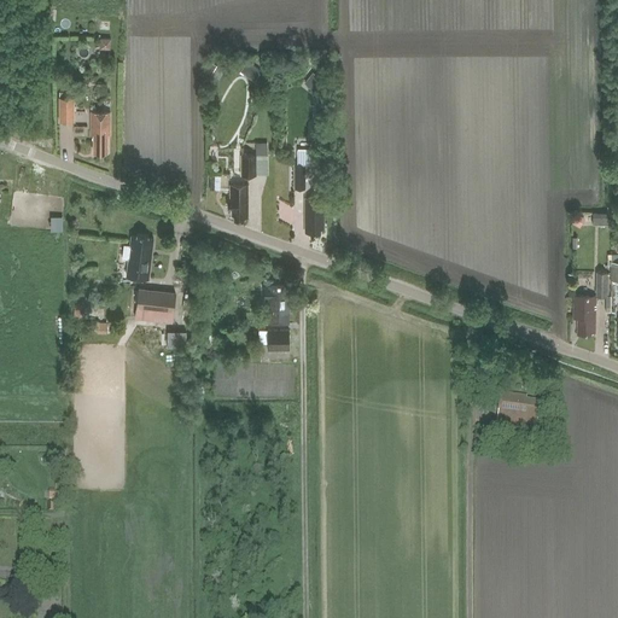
[(100,39),(100,50),(110,50),(111,39),(100,39)]
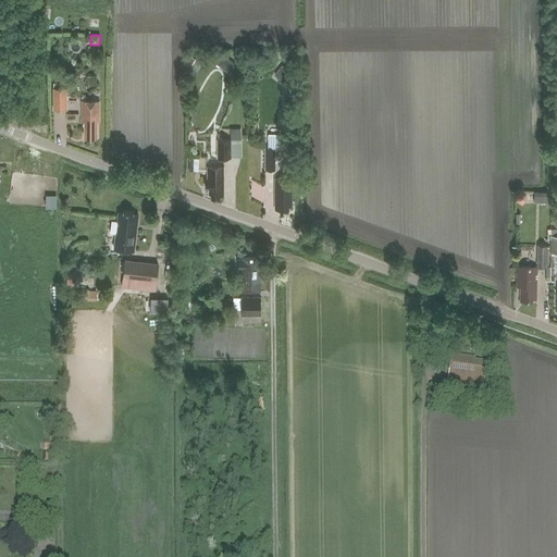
[(187,61),(185,63),(187,64),(192,67),(197,59),(192,54),(187,61)]
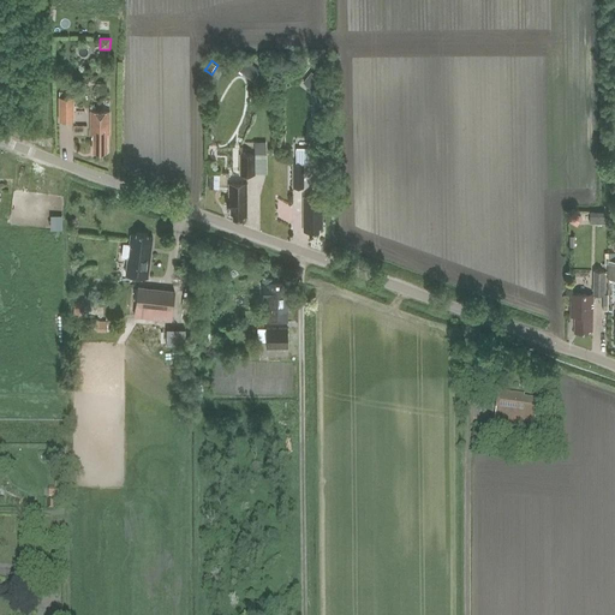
[(284,61),(274,65),(279,77),(288,73),(284,61)]
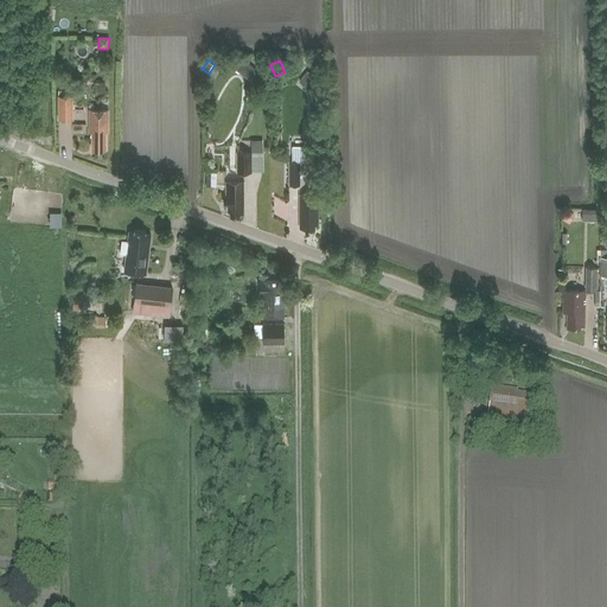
[(241,63),(236,70),(250,81),(255,72),(241,63)]
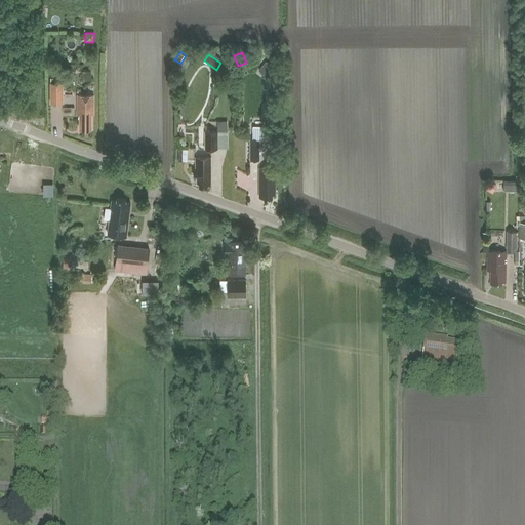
[(274,69),(267,62),(258,71),(267,77),(274,69)]
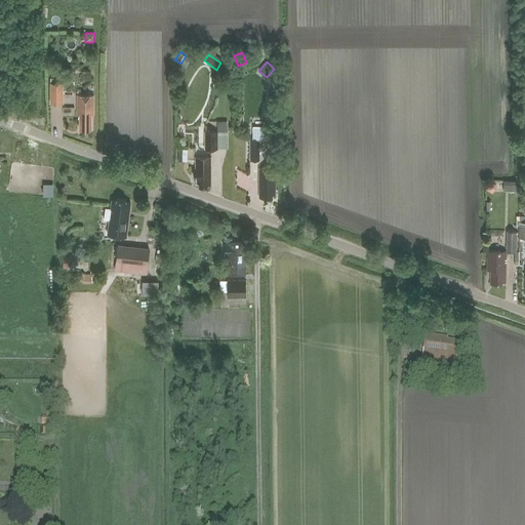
[(63,82),(49,82),(49,104),(63,104),(63,82)]
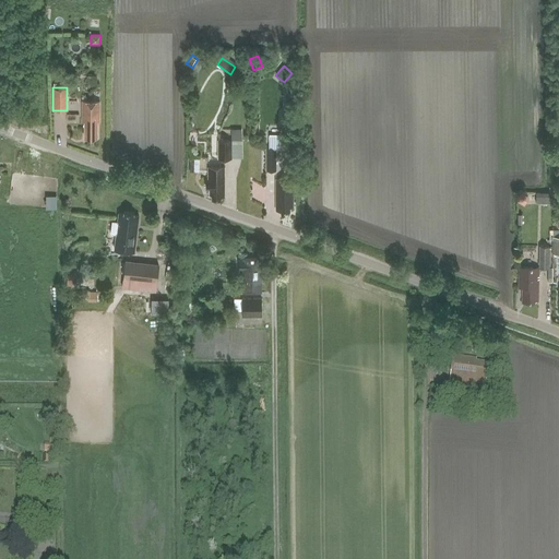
[(100,121),(100,100),(83,100),(82,109),(82,121),(84,121),(84,139),(97,139),(98,121),(100,121)]
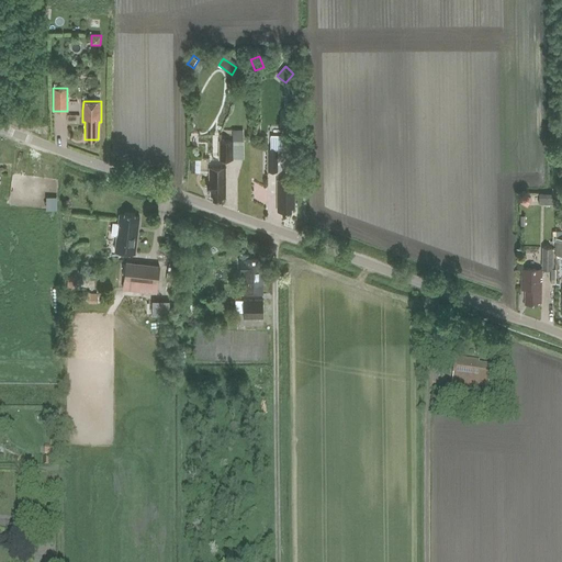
[(233,131),(233,142),(244,141),(244,130),(233,131)]
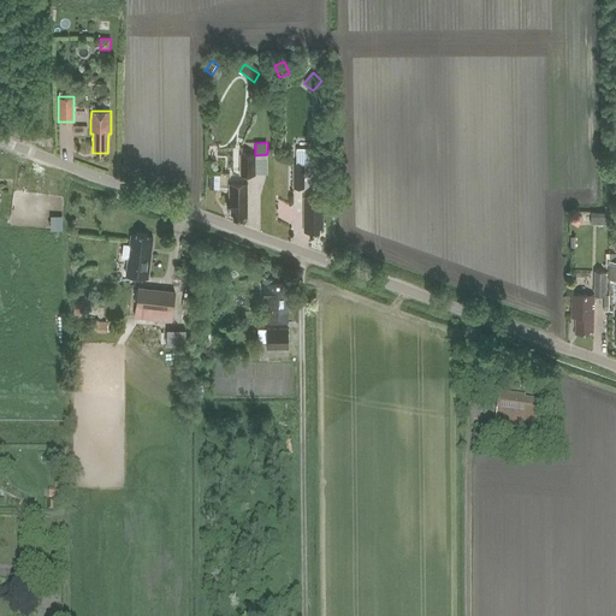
[(255,155),(241,155),(241,176),(255,176),(255,155)]
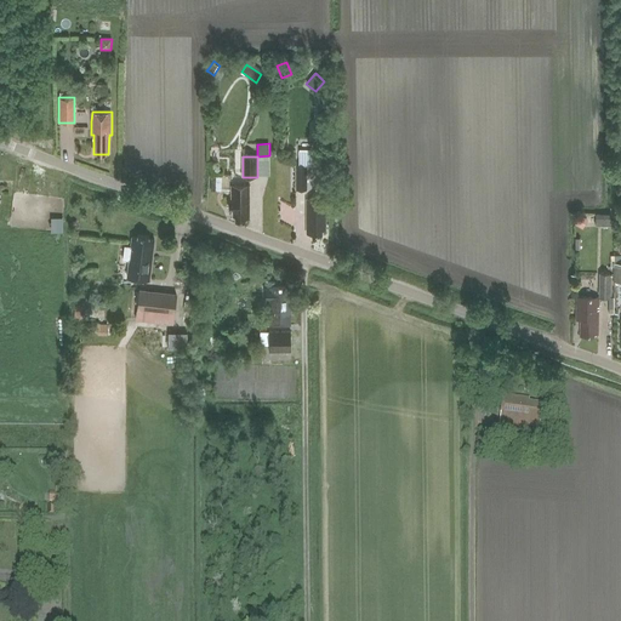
[(306,166),(296,166),(296,191),(306,191),(306,166)]
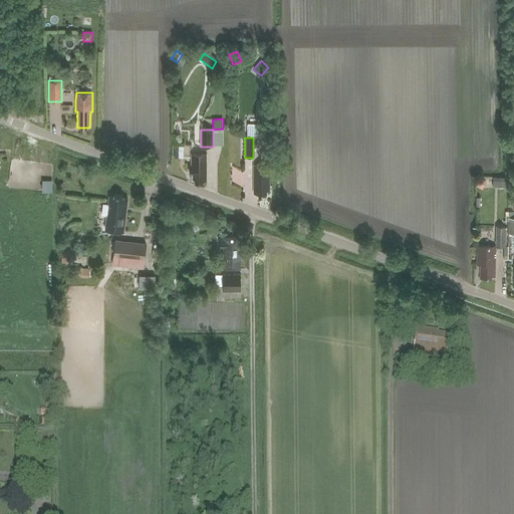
[(184,159),(184,146),(175,146),(175,159),(184,159)]
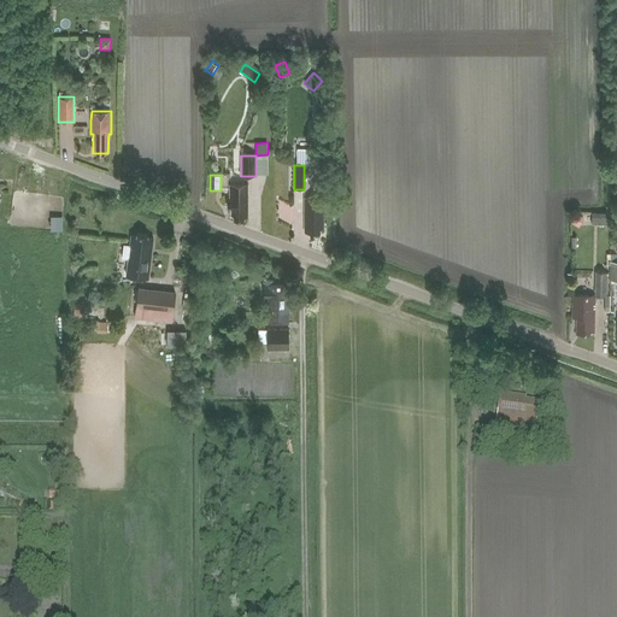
[(245,218),(247,218),(247,186),(230,186),(230,201),(229,201),(229,211),(230,211),(230,216),(234,216),(234,219),(245,219),(245,218)]
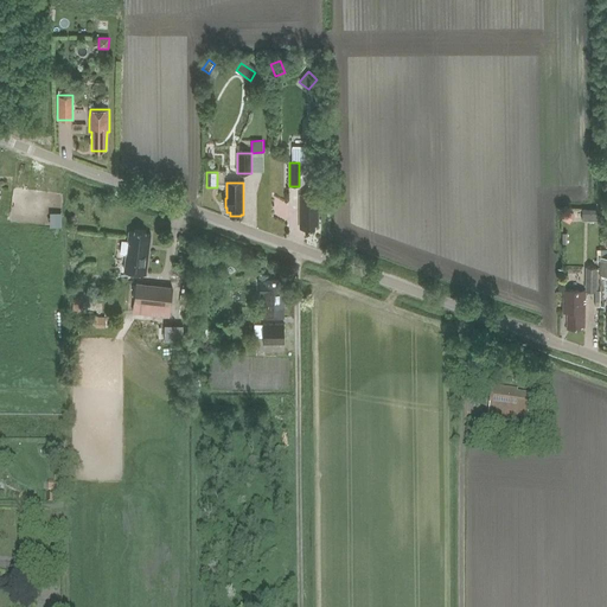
[(314,225),(318,225),(318,196),(300,197),(300,225),(304,225),(304,230),(314,230),(314,225)]
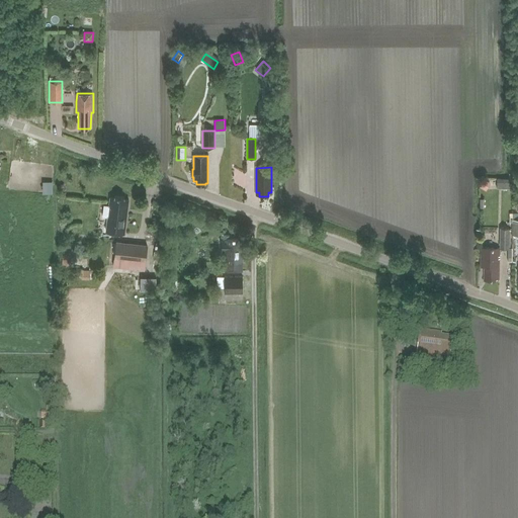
[(486,190),(491,183),(484,179),(480,186),(486,190)]
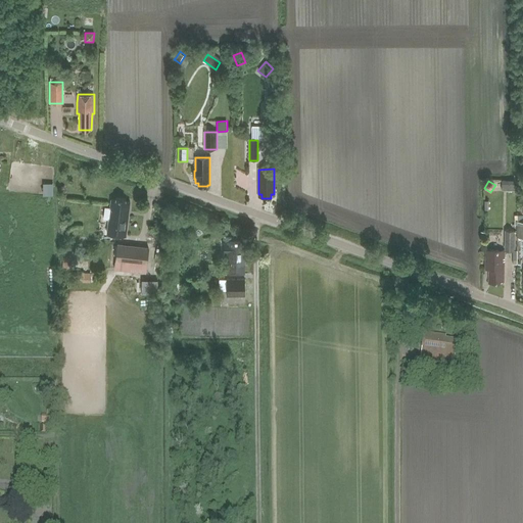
[(125,201),(125,199),(115,198),(115,200),(110,200),(109,207),(104,207),(103,219),(108,219),(106,234),(126,236),(130,202),(125,201)]
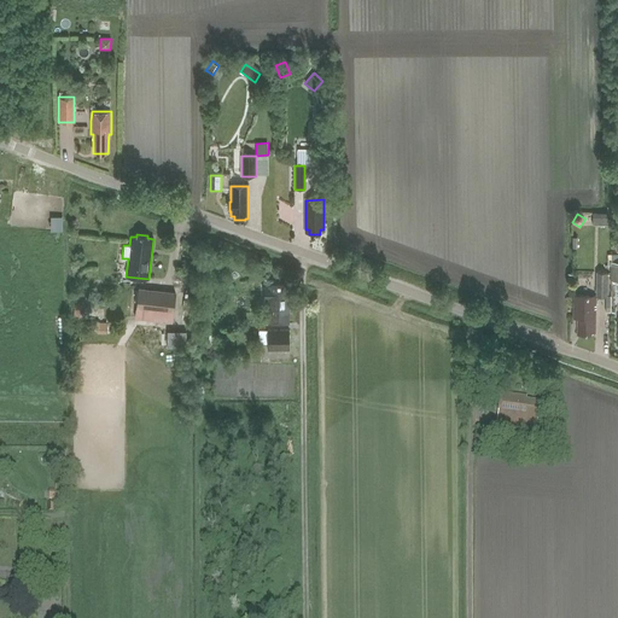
[(606,296),(607,272),(596,272),(595,296),(606,296)]
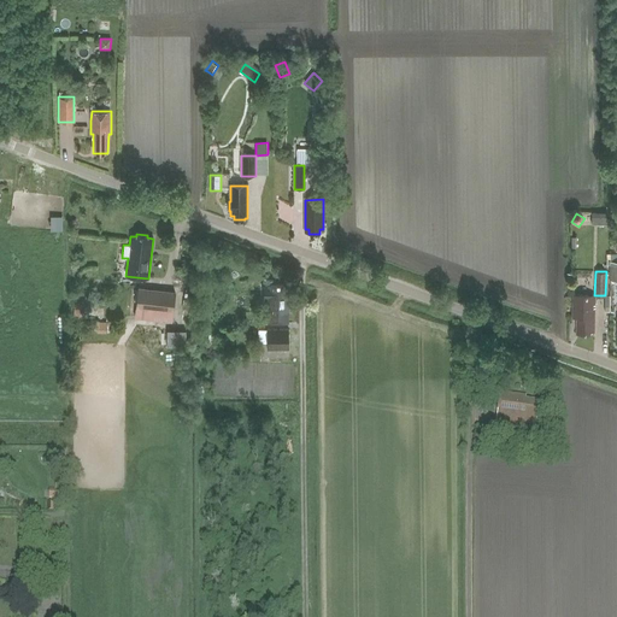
[(268,323),(288,323),(288,287),(283,287),(283,285),(268,285),(268,287),(263,287),(263,298),(266,298),(268,323)]
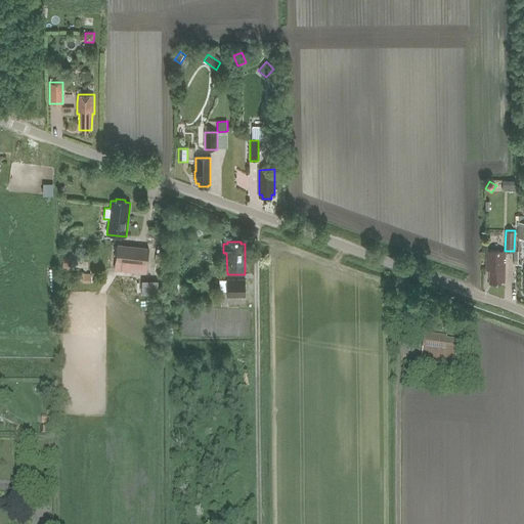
[(118,244),(115,269),(146,273),(149,248),(118,244)]
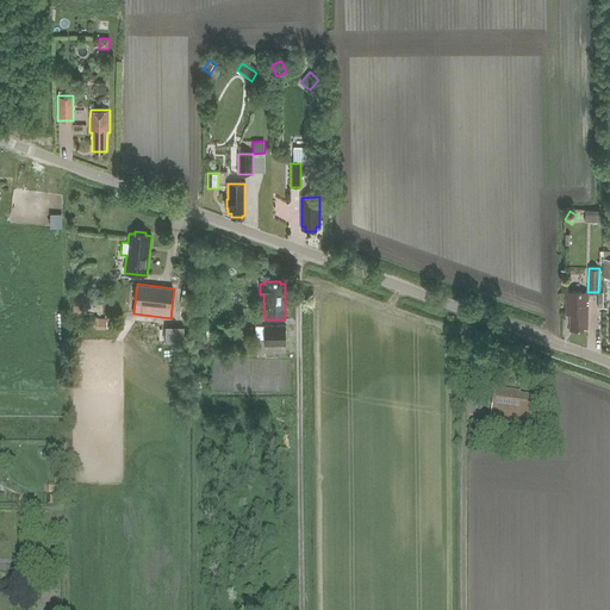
[(587,292),(566,292),(566,315),(571,315),(571,328),(574,328),(574,331),(584,331),(584,329),(589,329),(587,292)]
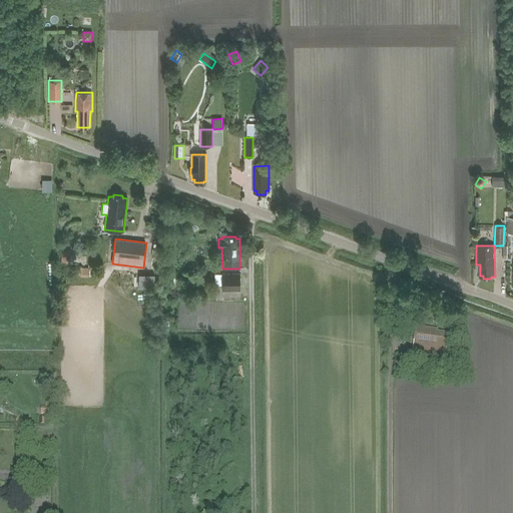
[(70,265),(70,250),(62,250),(61,265),(70,265)]
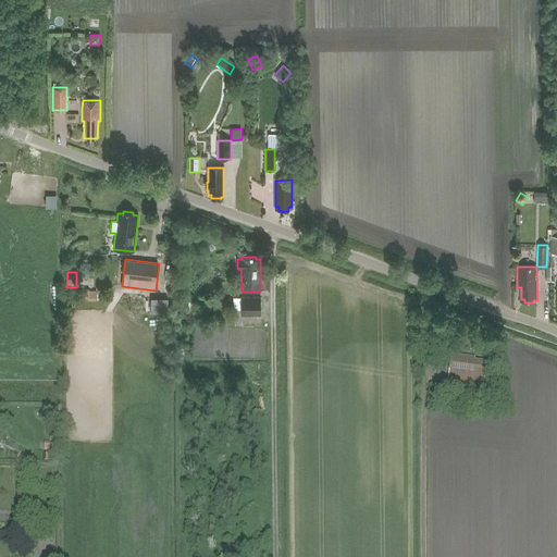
[(85,300),(86,291),(72,291),(72,299),(85,300)]
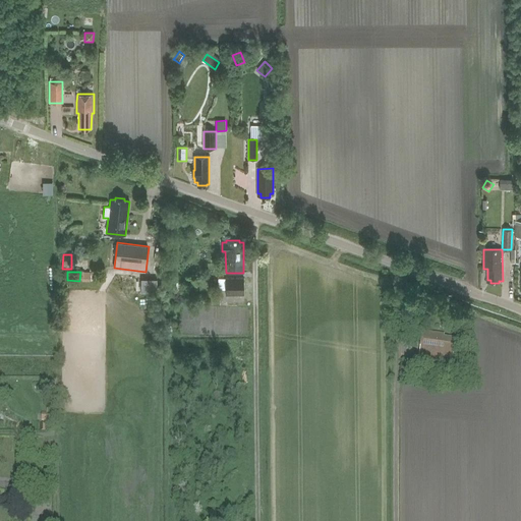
[(225,278),(225,295),(243,295),(243,278),(225,278)]
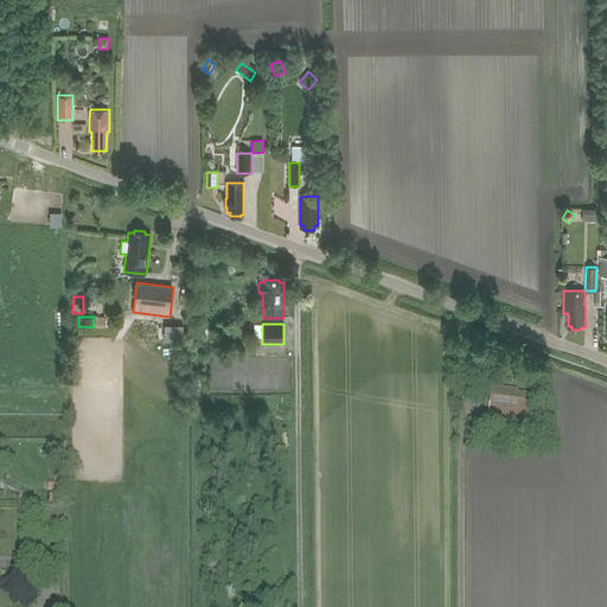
[(165,325),(164,340),(173,340),(174,332),(174,325),(165,325)]
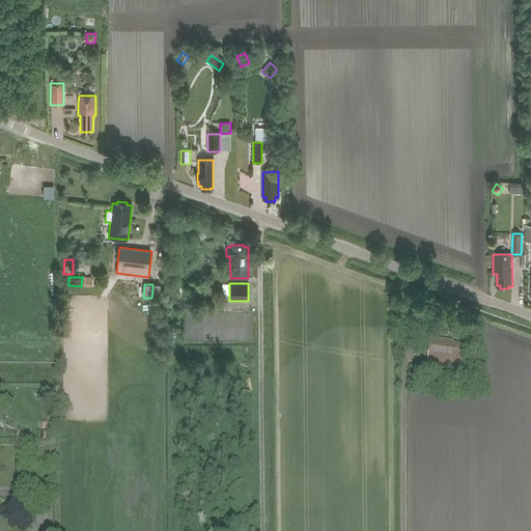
[(160,290),(161,284),(152,284),(152,290),(151,298),(160,299),(160,290)]
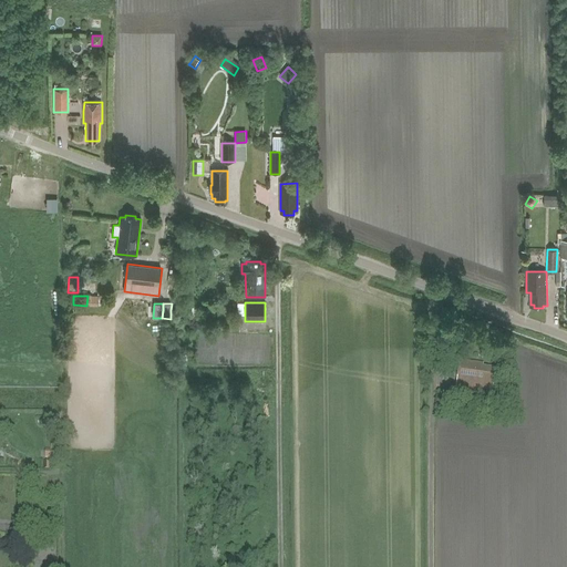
[(492,392),(495,369),(483,368),(483,363),(459,360),(455,387),(457,387),(456,389),(473,392),(474,389),(492,392)]
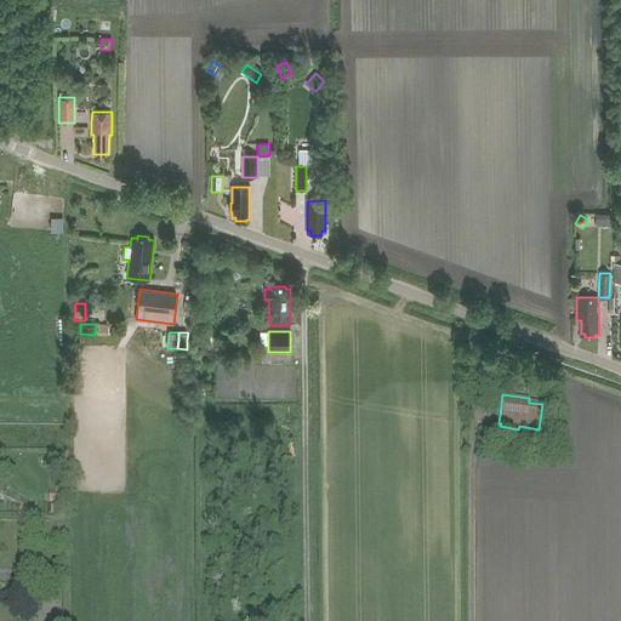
[(490,428),(482,428),(482,451),(493,451),(494,436),(489,434),(490,428)]
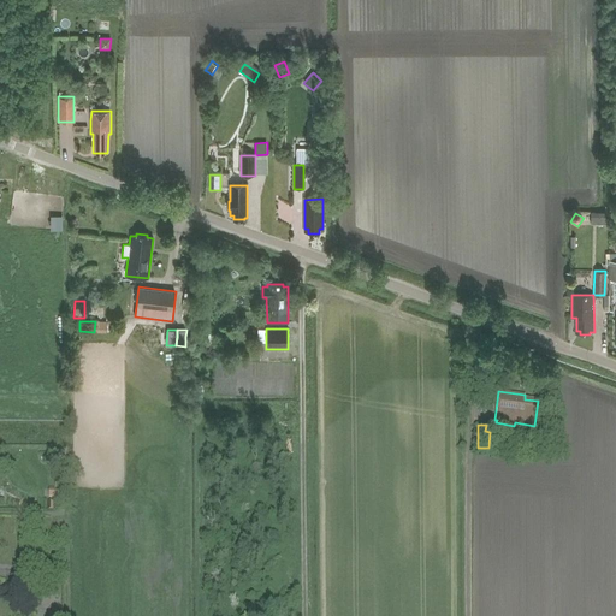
[(49,490),(49,497),(61,497),(61,484),(55,484),(55,490),(49,490)]
